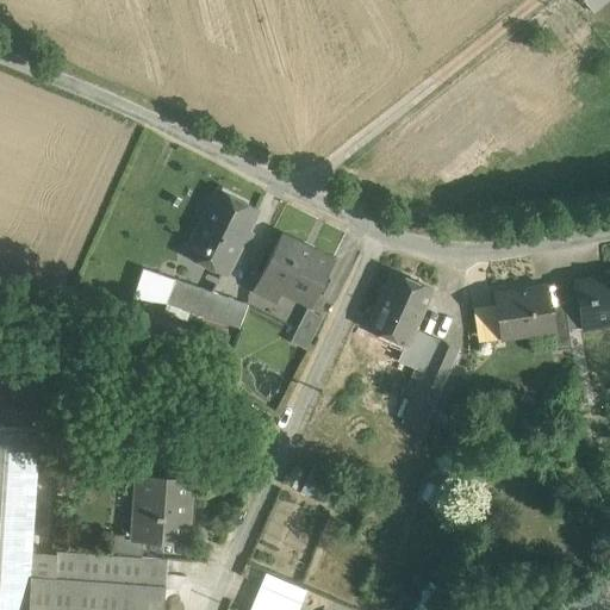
[(218,191),(186,254),(225,274),(257,210),(218,191)]
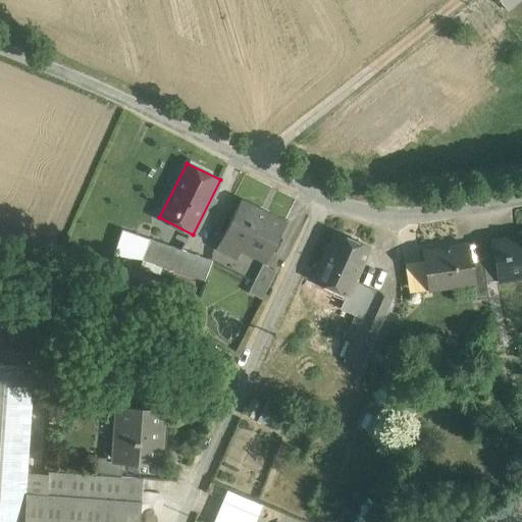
[(284,223),(241,201),(218,247),(237,256),(242,247),(266,259),(284,223)]
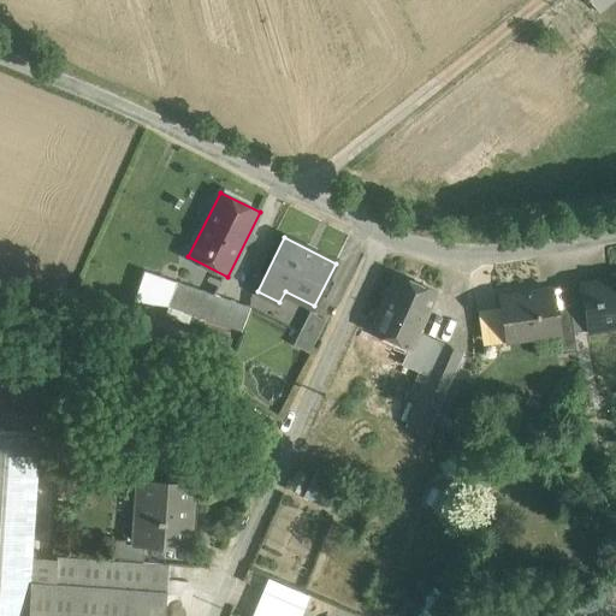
[(437,292),(397,274),(372,331),(412,349),(437,292)]
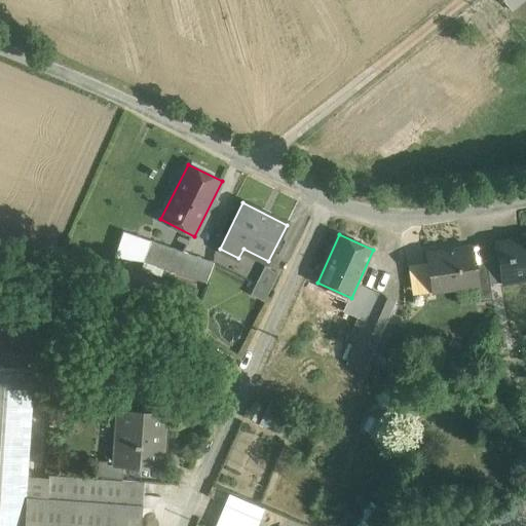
[(522,238),(496,242),(498,259),(502,282),(525,277),(525,234),(522,235),(522,238)]
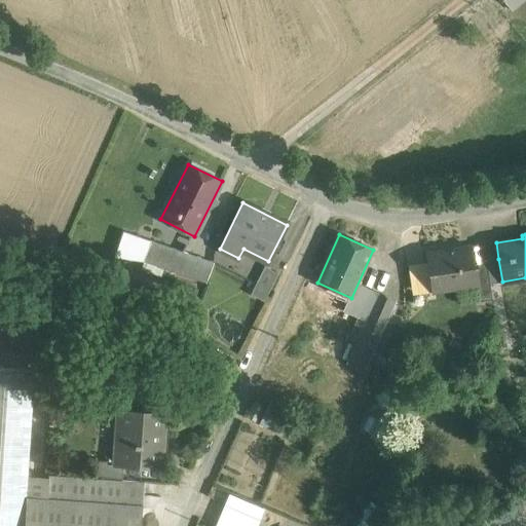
[(472,248),(427,255),(434,291),(476,284),(477,284),(474,262),(472,248)]
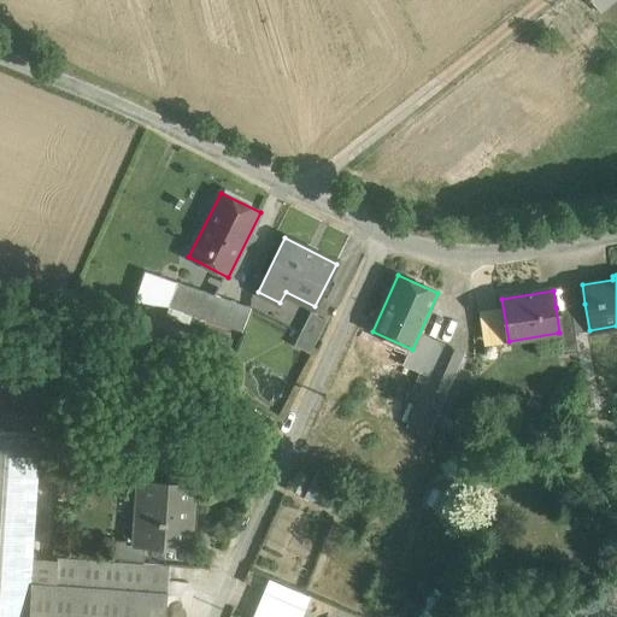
[(231,310),(192,297),(186,315),(200,317),(242,331),(251,309),(234,303),(231,310)]
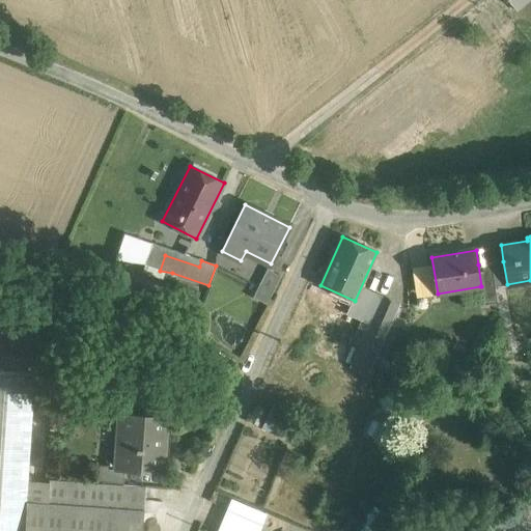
[(503,261),(491,262),(495,286),(507,284),(503,261)]
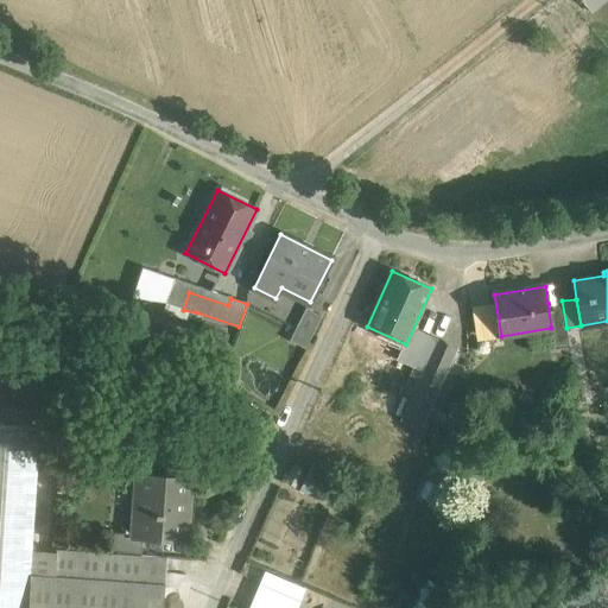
[(562,301),(548,303),(551,328),(550,328),(553,346),(569,343),(567,328),(562,301)]
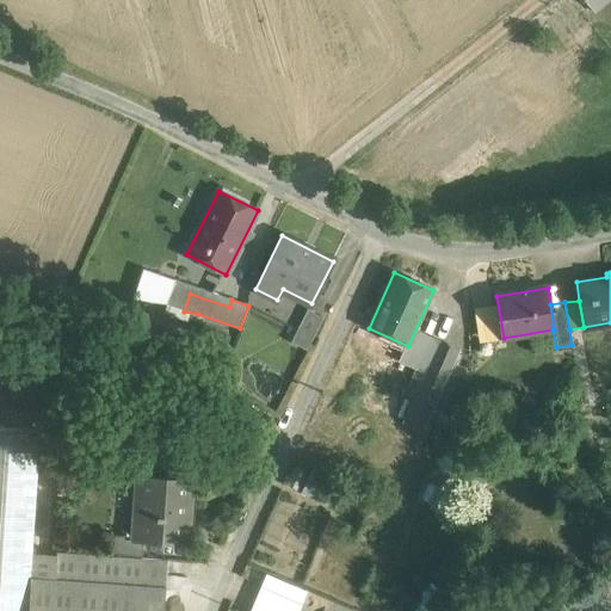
[(308,309),(291,343),(307,350),(323,318),(308,309)]
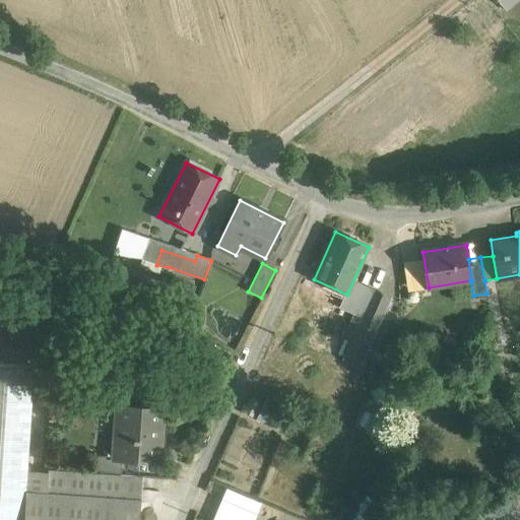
[(375,291),(364,316),(355,313),(347,333),(354,336),(344,360),(360,366),(389,298),(375,291)]
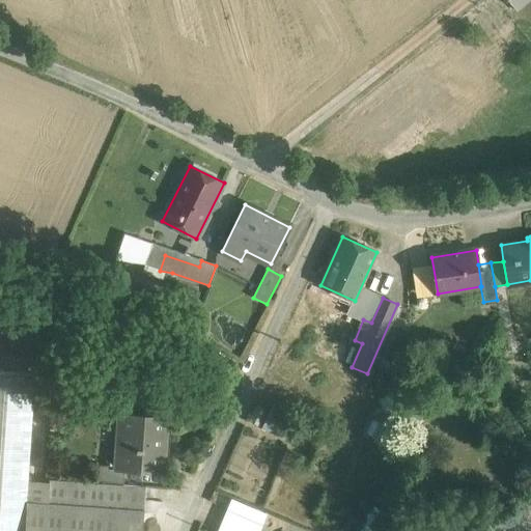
[(35,373),(0,370),(0,530),(24,530),(28,479),(35,373)]
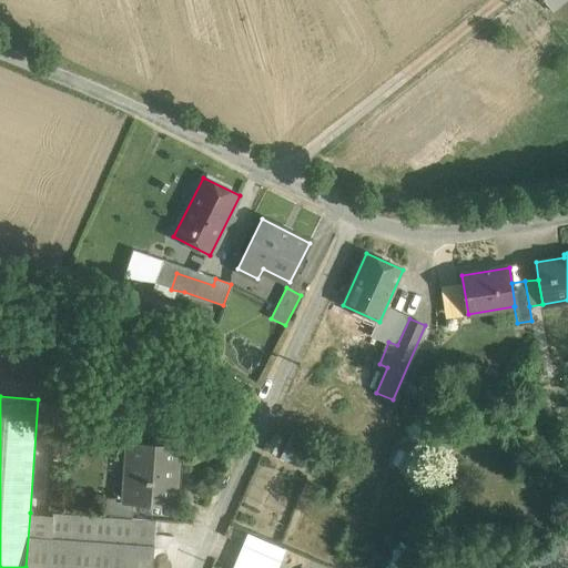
[(180,448),(128,445),(124,499),(124,500),(133,501),(175,505),(180,448)]
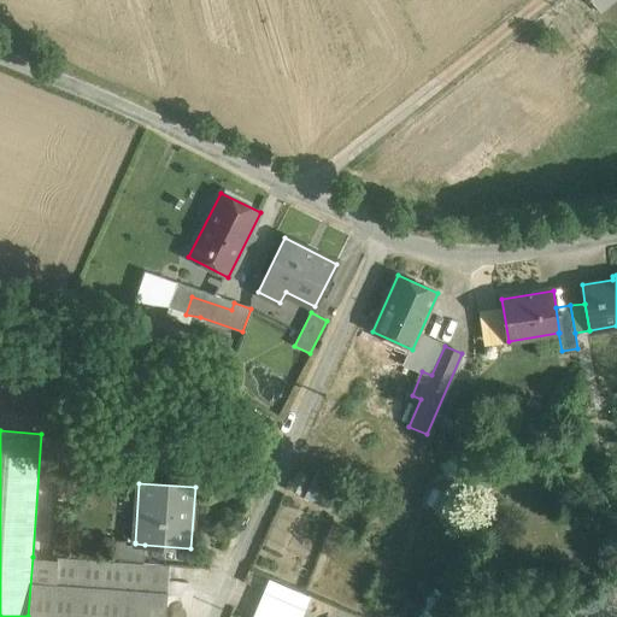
[(135,542),(116,541),(115,559),(144,562),(145,545),(135,544),(135,542)]
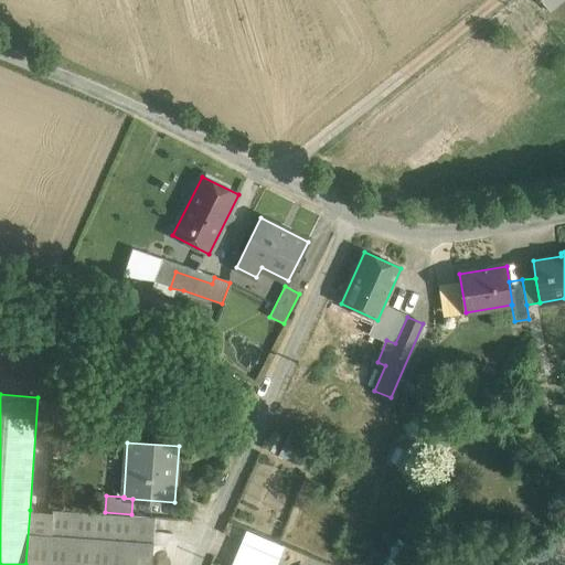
[(151,564),(155,518),(30,510),(25,564),(151,564)]
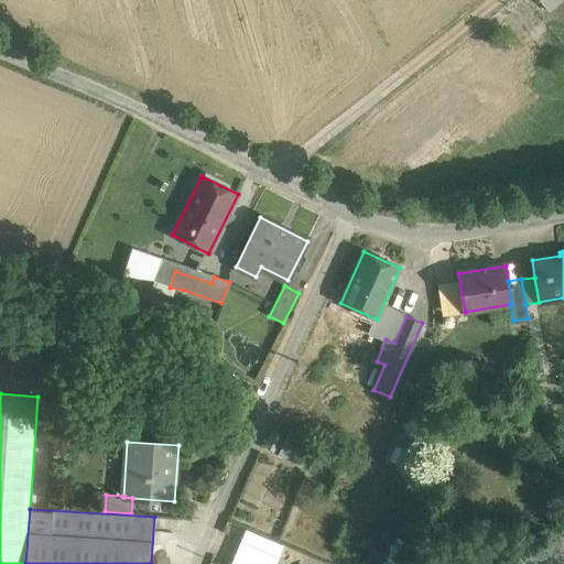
[(274,563),(282,548),(247,532),(232,563),(274,563)]
